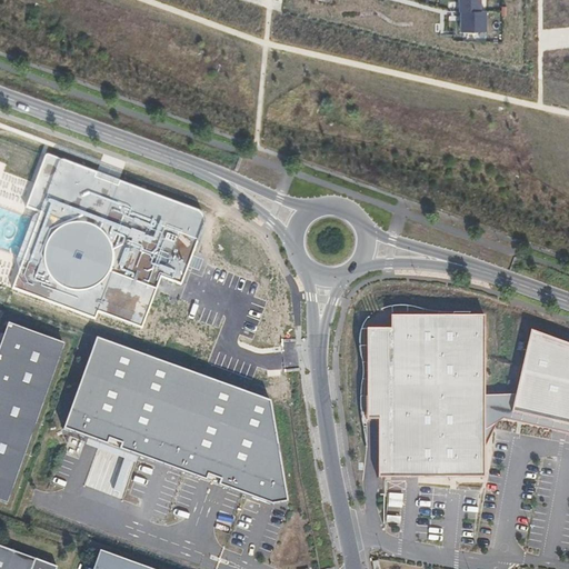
[(455,0),(458,26),(485,27),(482,0),(455,0)]
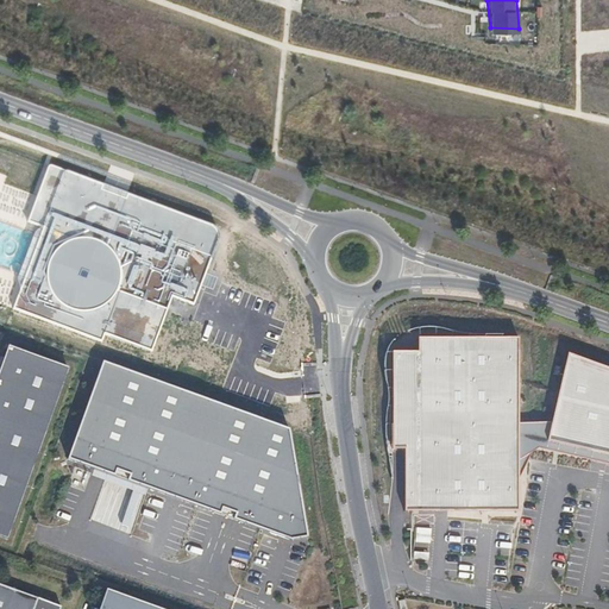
[(119,188),(51,165),(27,221),(44,227),(36,234),(23,265),(18,278),(22,292),(13,308),(101,343),(105,333),(152,350),(173,296),(193,305),(218,239),(218,231),(209,224),(119,188)]
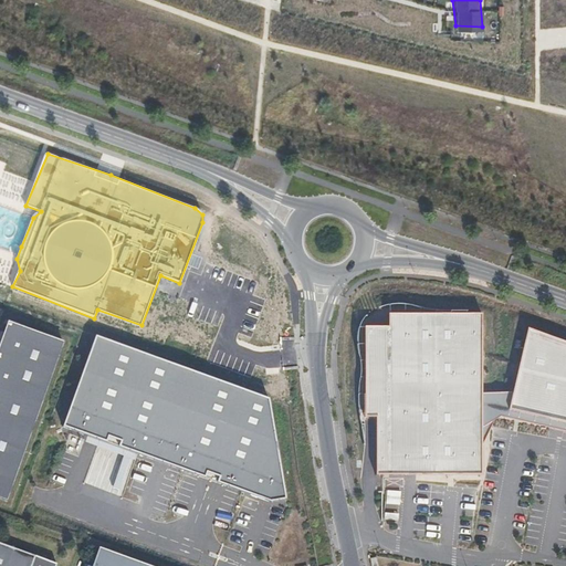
[(481,315),(387,314),(387,327),(364,328),(364,412),(375,412),(375,477),(481,477),(481,446),(481,395),(481,315)]
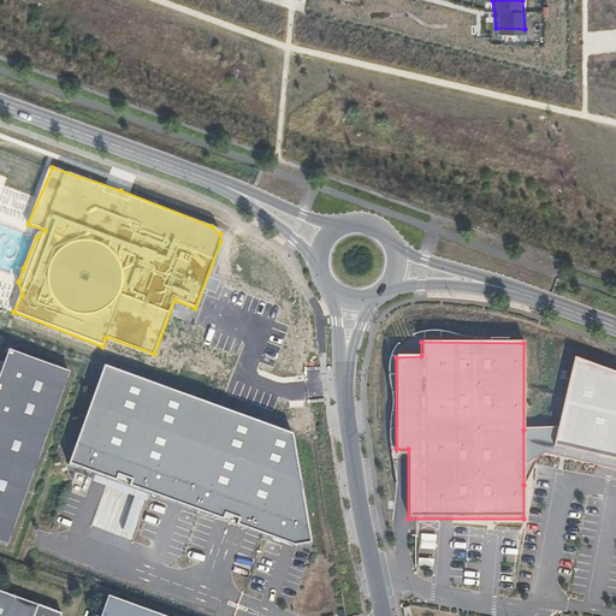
[(0,535),(10,539),(66,368),(7,347),(0,365),(0,535)]
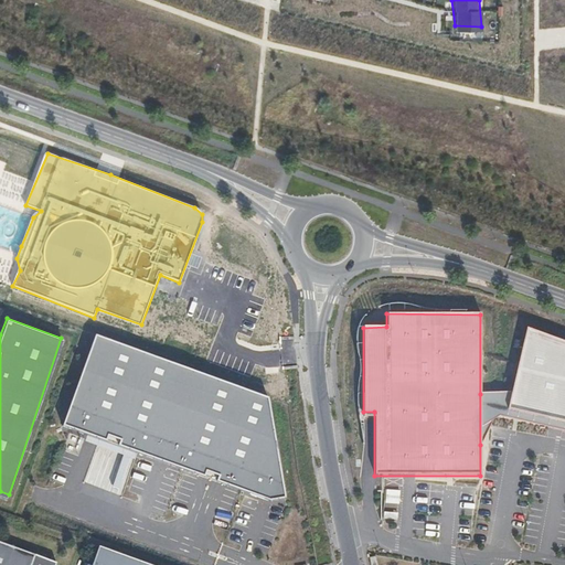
[(564,342),(526,329),(510,394),(507,411),(564,423),(564,342)]
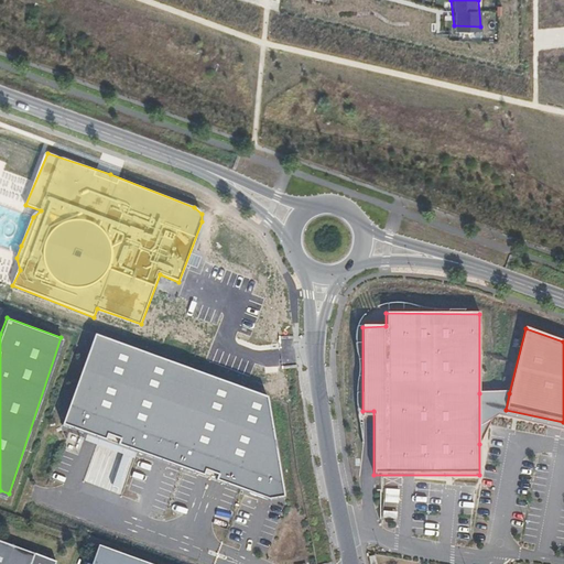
[(267,398),(94,335),(62,426),(268,501),(284,498),(267,398)]
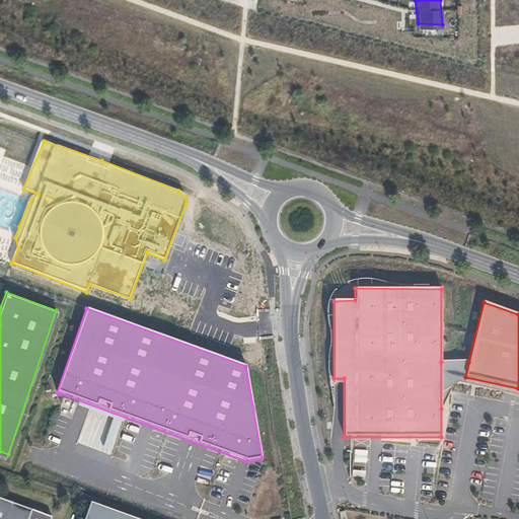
[(468,362),(441,362),(441,409),(452,386),(458,382),(518,396),(518,388),(465,377),(468,362)]
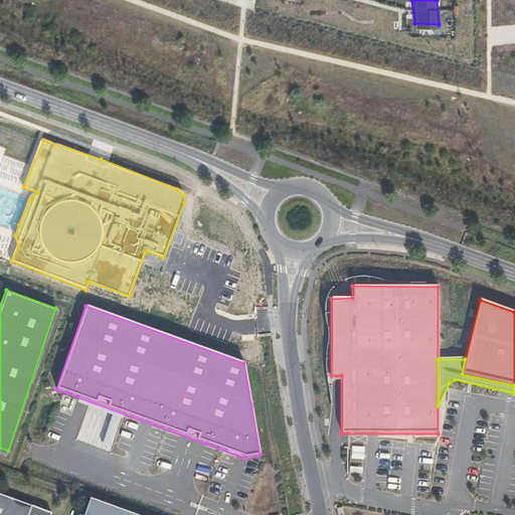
[(351,458),(363,459),(364,447),(351,446),(351,458)]
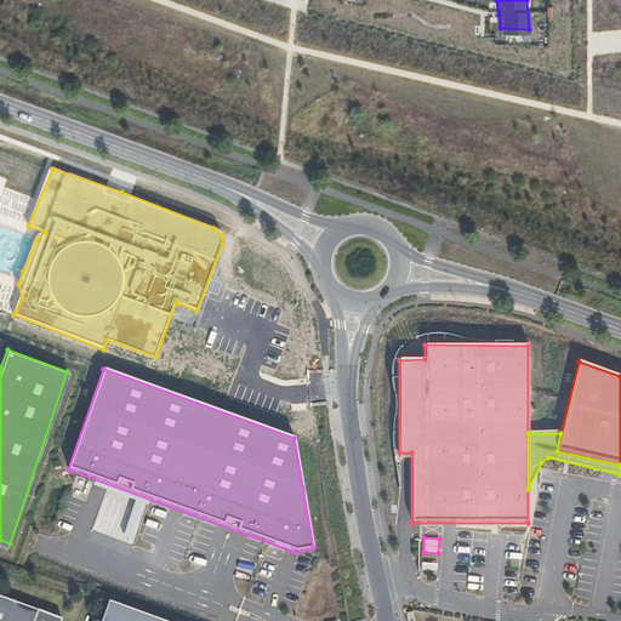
[(0,620),(34,620),(38,610),(0,596),(0,620)]
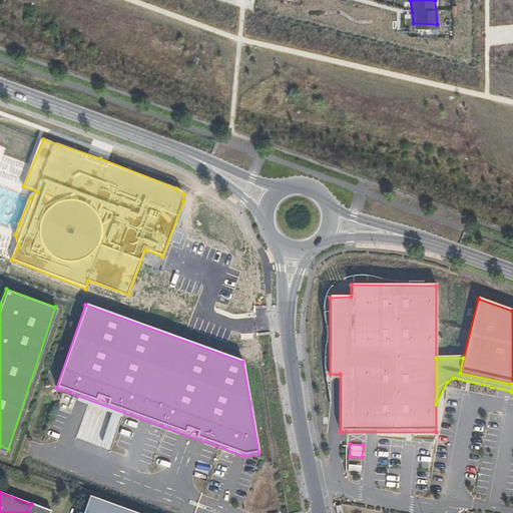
[(135,512),(89,496),(83,512),(135,512)]
